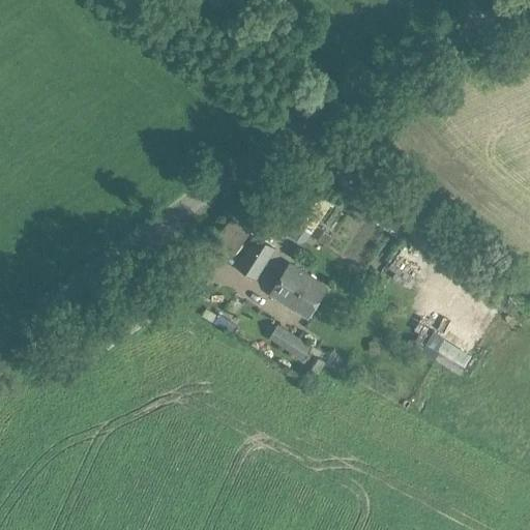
[(298,226),(293,233),(294,239),(300,243),(306,242),(312,235),(300,227),(298,226)]
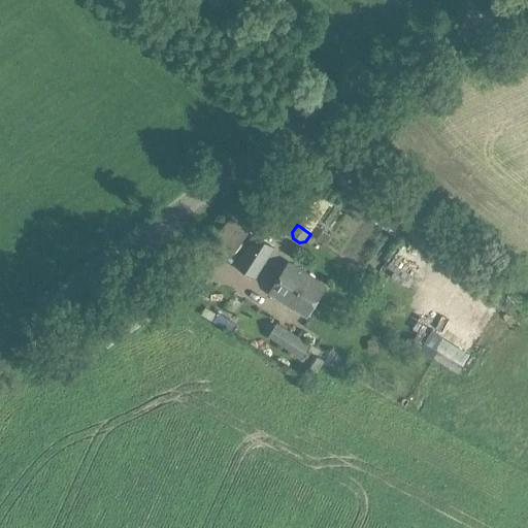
[(316,226),(310,234),(325,244),(331,235),(316,226)]
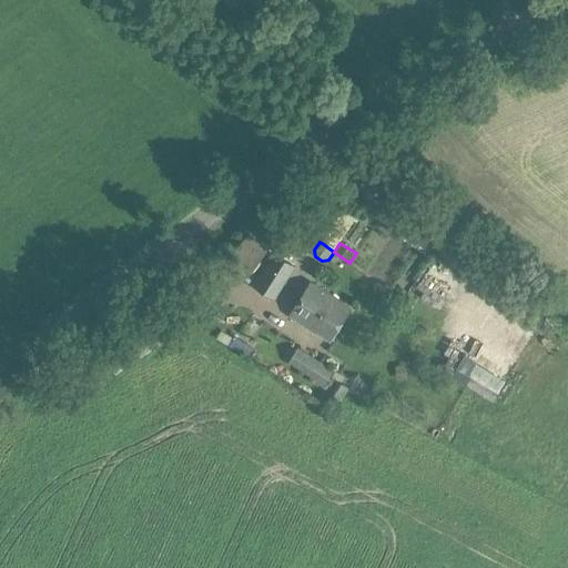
[(296,266),(276,254),(254,287),(274,301),(296,266)]
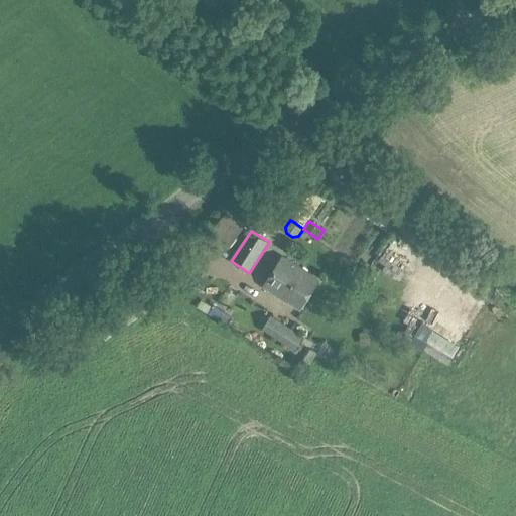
[(265,286),(301,309),(318,281),(282,258),(265,286)]
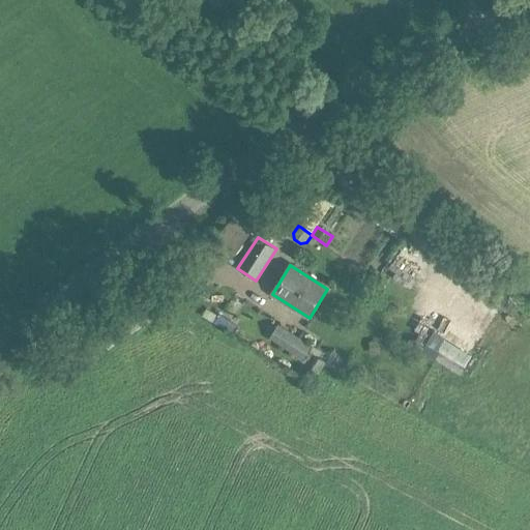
[(369,276),(355,276),(355,287),(369,287),(369,276)]
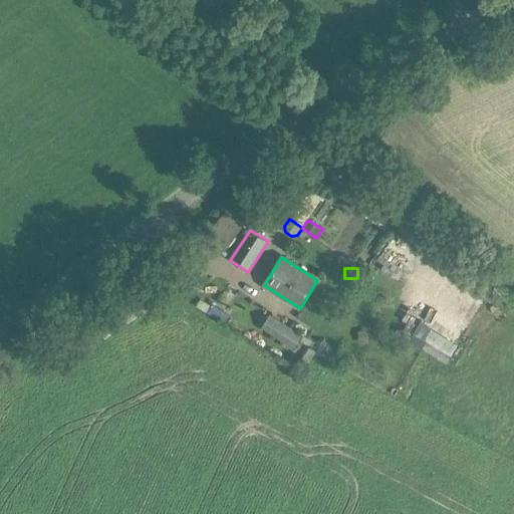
[(268,293),(263,302),(284,315),(290,306),(268,293)]
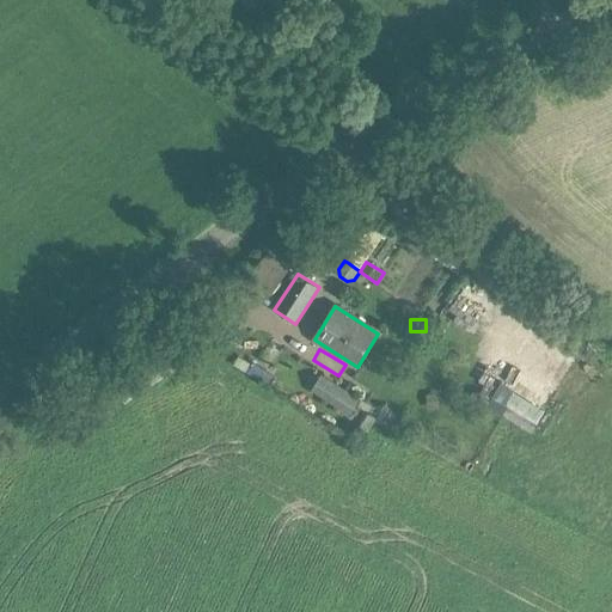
[(361,402),(322,374),(311,390),(352,417),(361,402)]
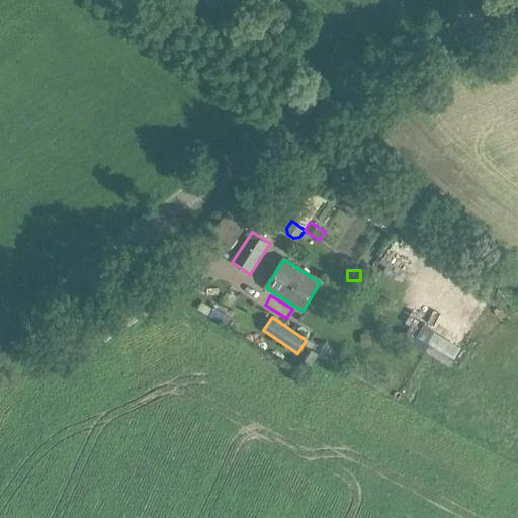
[(460,350),(434,333),(423,350),(449,367),(460,350)]
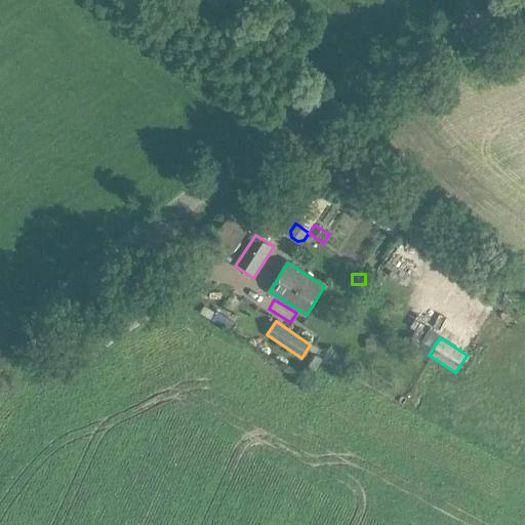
[(316,355),(304,373),(312,378),(323,360),(316,355)]
